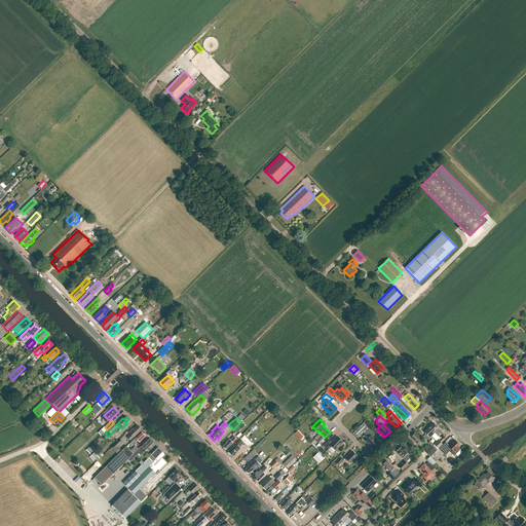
[(367,426),(364,423),(352,435),(355,438),(367,426)]
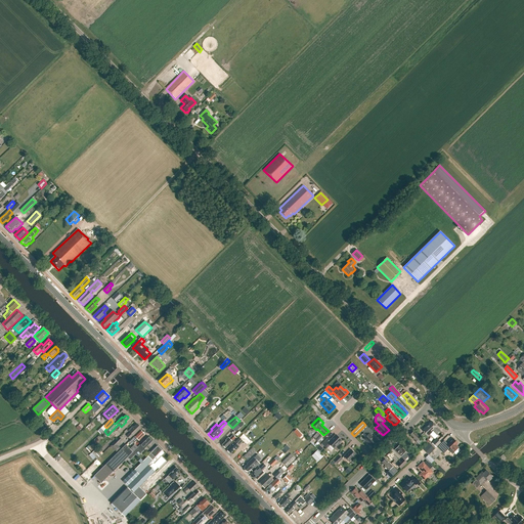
[(437,427),(431,422),(423,430),(428,436),(430,434),(432,437),(436,434),(437,435),(440,432),(437,428),(437,427)]
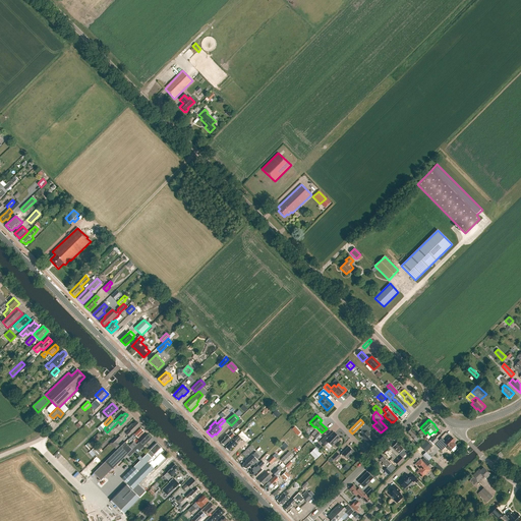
[(129,437),(140,425),(135,421),(132,424),(127,428),(129,430),(125,433),(129,437)]
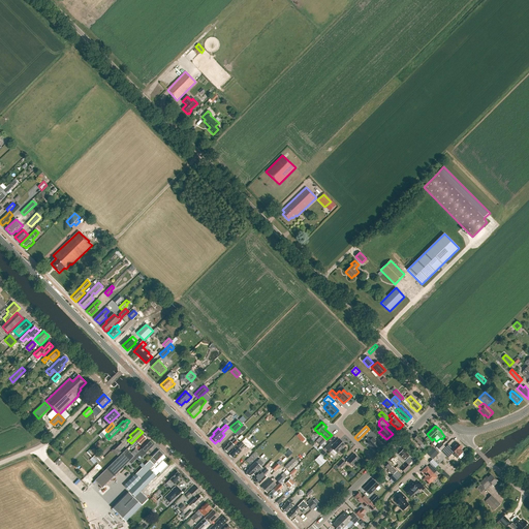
[(375,452),(380,445),(378,442),(376,440),(374,439),(376,436),(372,431),(367,436),(370,440),(367,443),(375,452)]
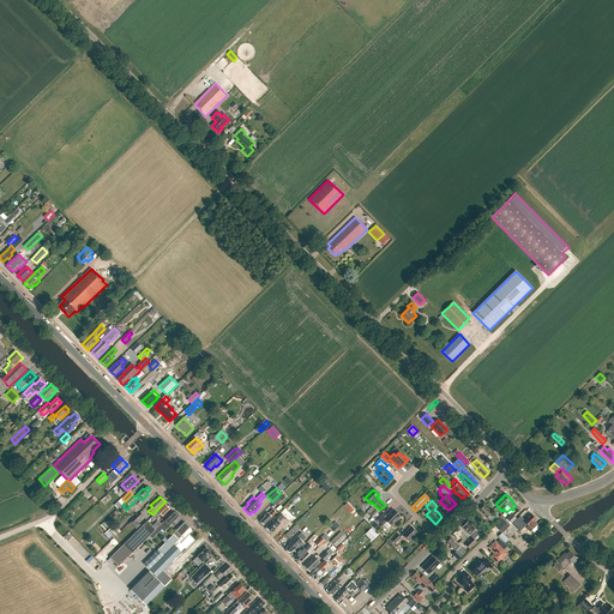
[(163,517),(169,510),(169,509),(169,507),(168,507),(167,507),(164,504),(151,517),(155,521),(161,515),(162,517),(163,516),(163,517)]
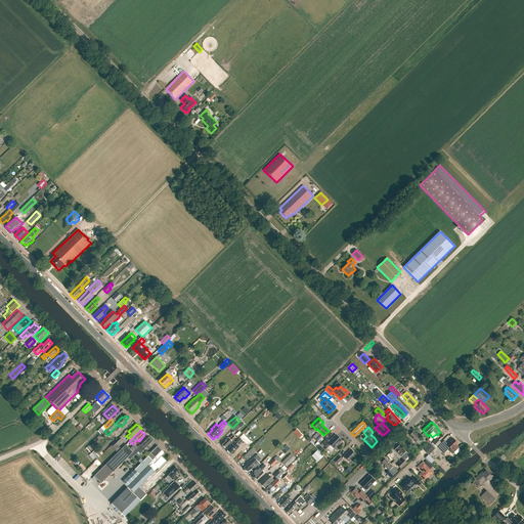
[(417,434),(416,434),(413,432),(410,435),(413,438),(412,439),(416,442),(419,445),(419,444),(422,447),(427,443),(426,441),(424,439),(422,441),(420,439),(421,438),(417,434)]
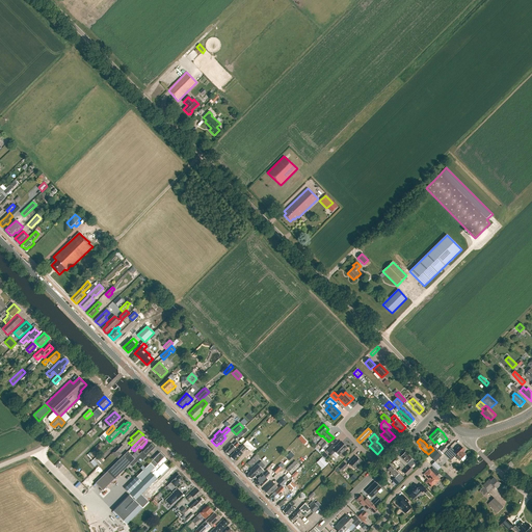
[(328,446),(322,440),(318,444),(324,450),(328,446)]
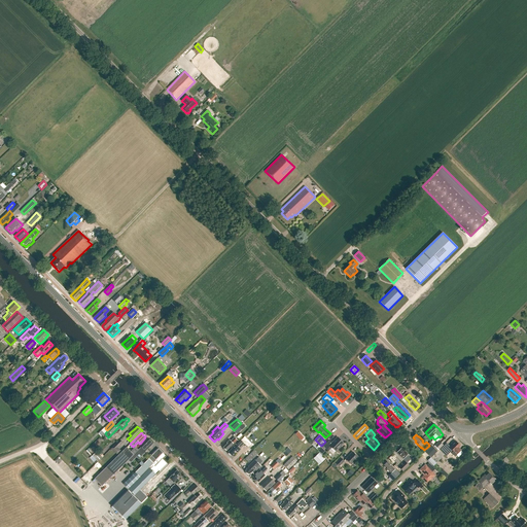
[(227,444),(223,448),(223,449),(224,450),(225,450),(226,451),(237,441),(235,437),(231,442),(230,440),(226,443),(227,444)]
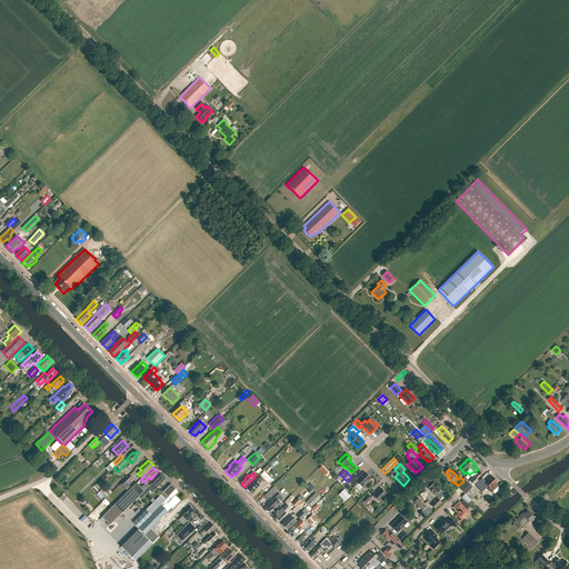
[(367,482),(370,478),(365,472),(361,477),(361,476),(360,477),(359,477),(358,479),(355,477),(349,482),(355,487),(358,483),(362,488),(368,482),(367,482)]
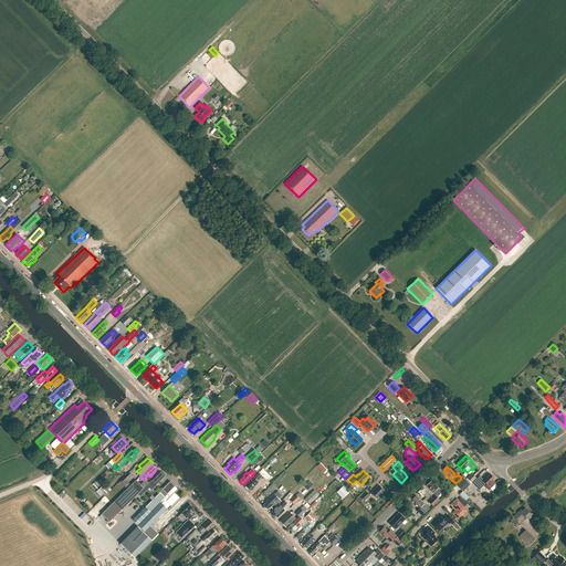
[(157,483),(156,483),(157,482),(158,482),(165,477),(159,471),(150,479),(152,480),(148,483),(140,491),(143,492),(149,486),(153,490),(156,485),(156,484),(157,483)]
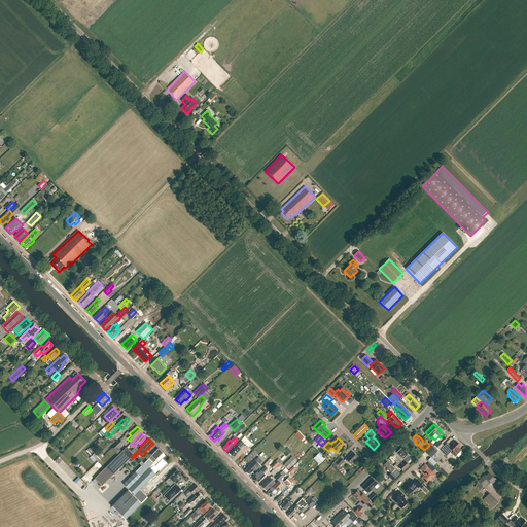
[(248,438),(244,443),(249,447),(252,443),(248,438)]
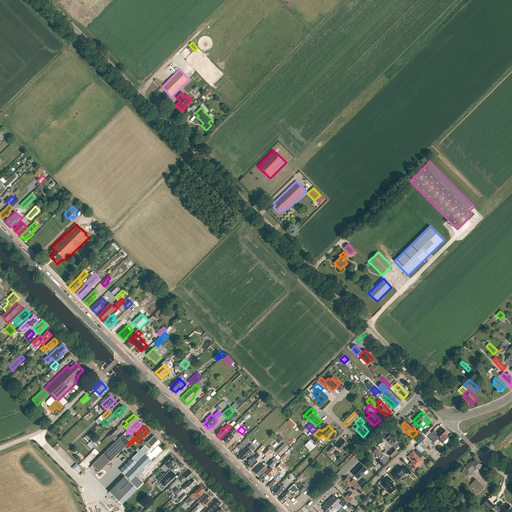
[(232,436),(237,431),(234,428),(230,433),(229,431),(225,435),(226,436),(222,439),(222,441),(224,443),(225,443),(229,439),(230,440),(233,436),(232,436)]
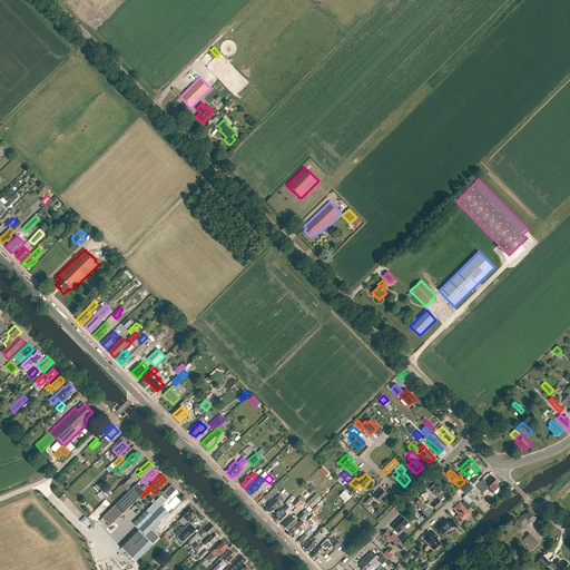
[(475,477),(470,481),(475,487),(480,482),(475,477)]
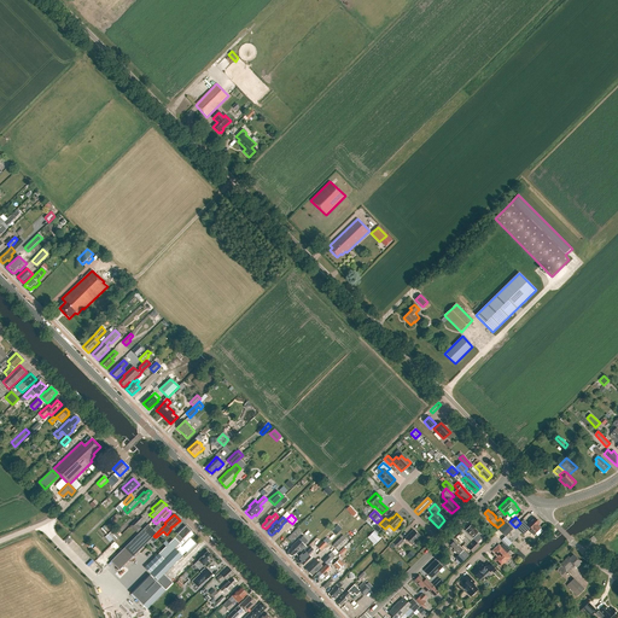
[(540,523),(535,518),(529,524),(528,525),(530,528),(532,530),(530,531),(534,535),(541,528),(537,525),(540,523)]
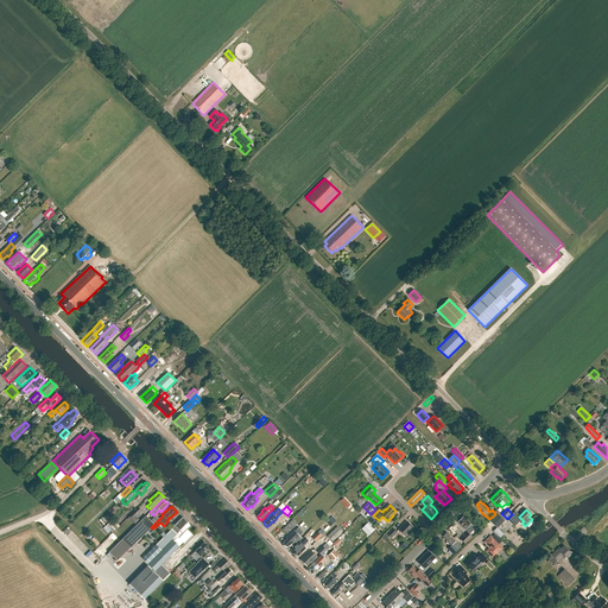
[(515,512),(508,519),(514,525),(521,519),(519,517),(520,515),(515,512)]
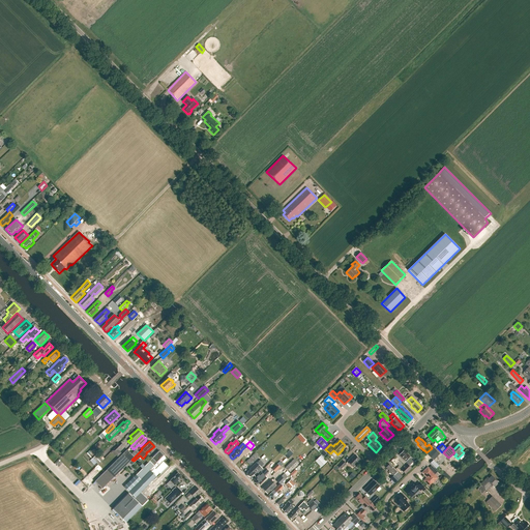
[(118,450),(115,448),(112,451),(118,457),(121,453),(118,450)]
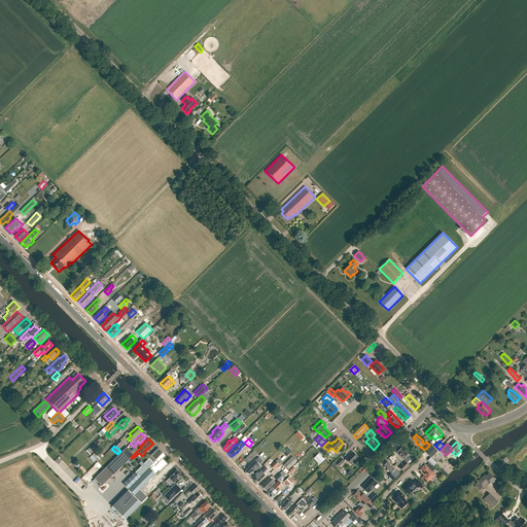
[(428,455),(434,449),(431,446),(425,452),(428,455)]
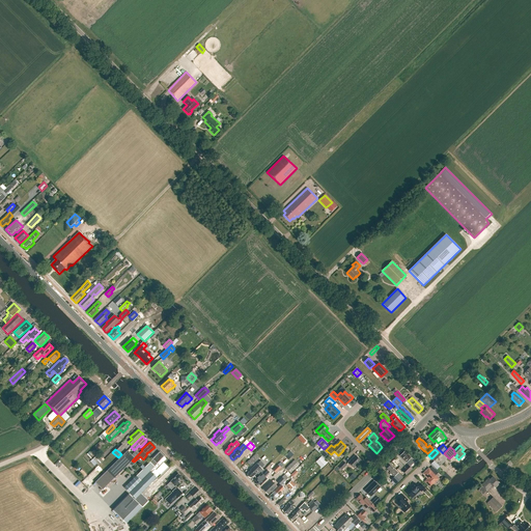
[(121,471),(129,464),(132,460),(139,453),(136,450),(132,455),(128,450),(95,482),(103,490),(121,471)]
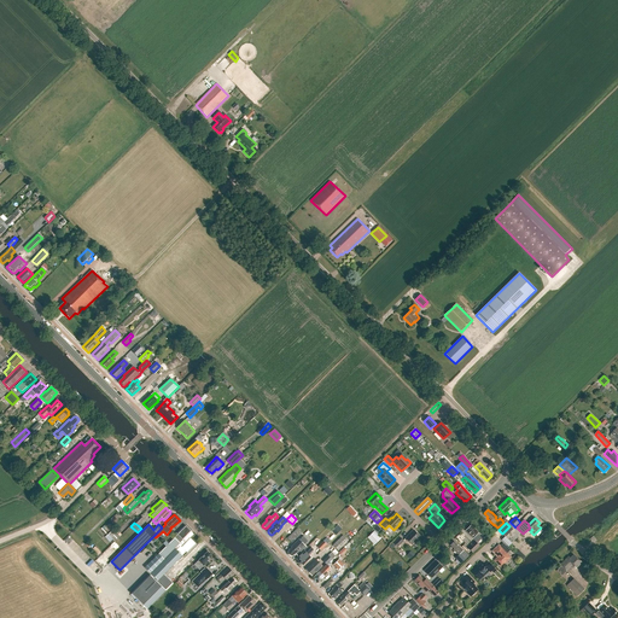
[(182,557),(186,552),(187,553),(196,544),(190,538),(192,535),(191,532),(191,531),(185,525),(176,534),(178,535),(174,538),(174,540),(157,555),(163,561),(162,563),(150,573),(158,582),(157,583),(165,592),(174,583),(164,575),(182,557)]
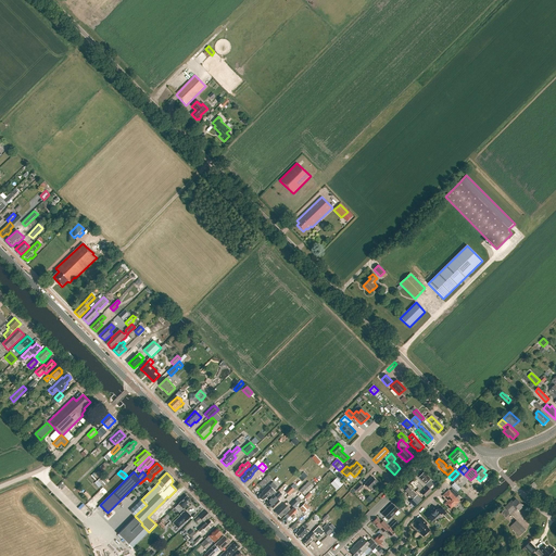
[(430,480),(424,472),(418,478),(425,484),(426,483),(430,488),(433,484),(429,480),(430,480)]
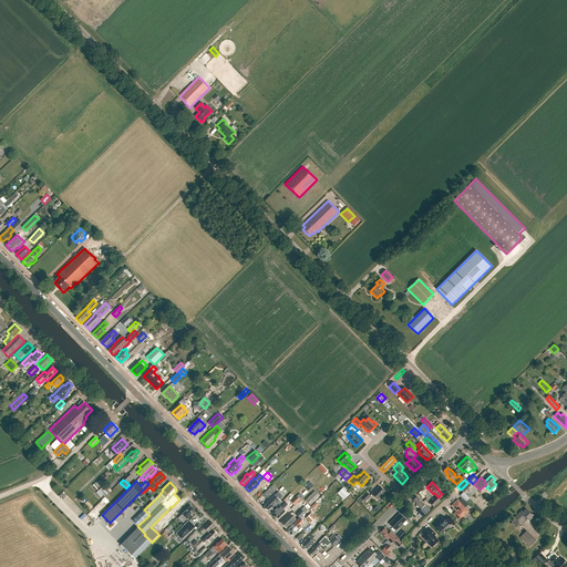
[(451,491),(454,487),(449,482),(445,485),(451,491)]
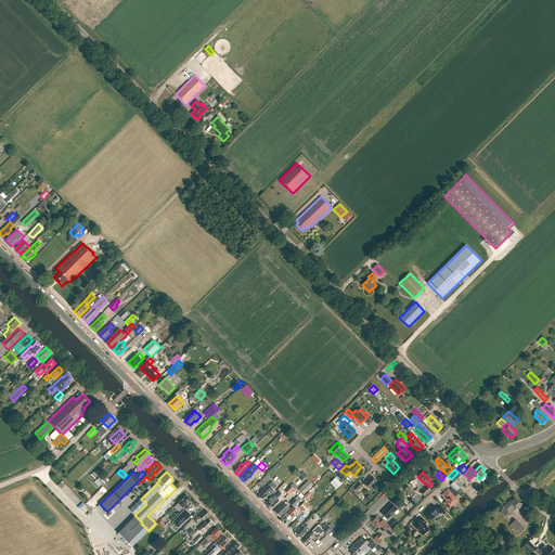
[(107,481),(102,476),(94,482),(100,489),(107,481)]
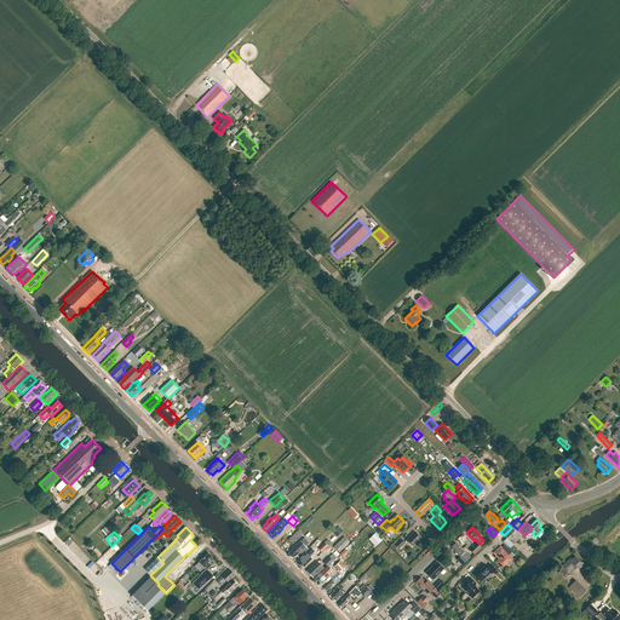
[(413,546),(422,538),(415,532),(407,540),(413,546)]
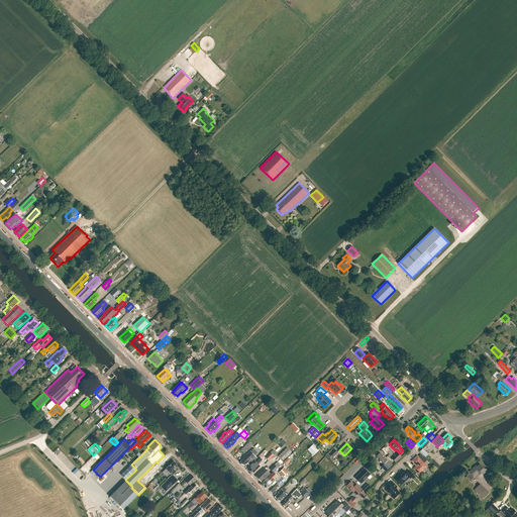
[(318,451),(319,450),(314,444),(312,445),(307,450),(313,456),(318,451)]
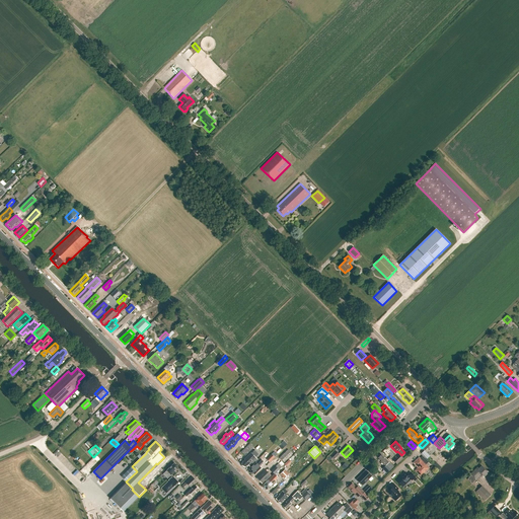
[(288,449),(280,458),(284,462),(293,454),(288,449)]
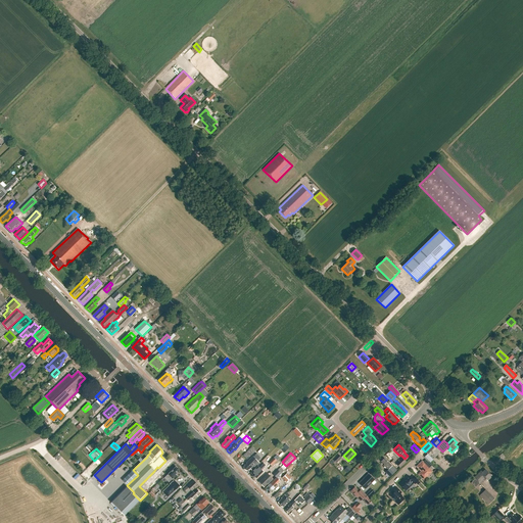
[(253,457),(247,462),(247,464),(244,467),(244,468),(246,471),(247,471),(249,469),(251,471),(263,460),(256,454),(253,457)]
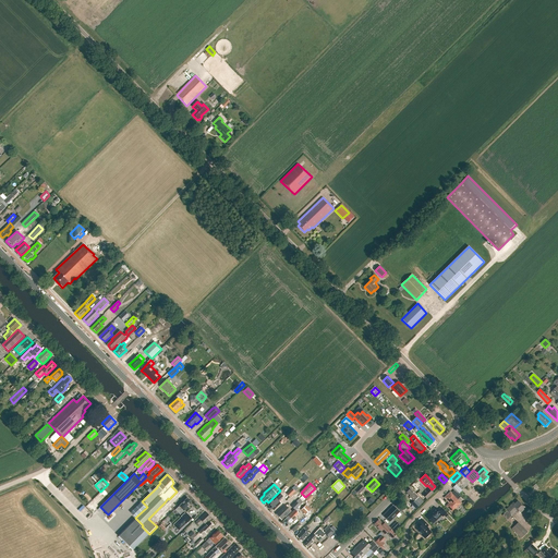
[(359,494),(364,488),(361,485),(355,490),(359,494)]
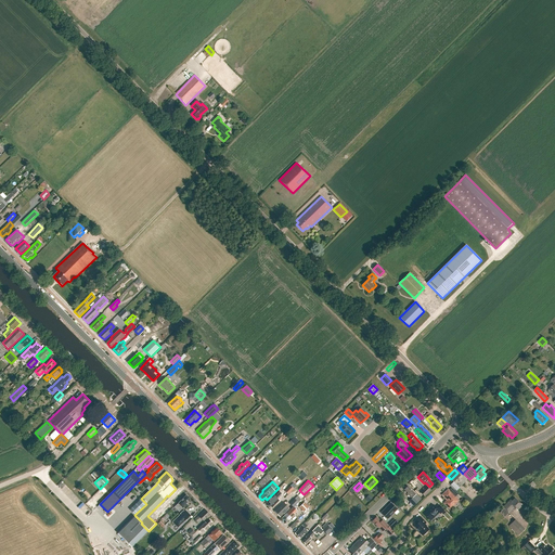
[(296,487),(293,483),(291,486),(285,491),(288,494),(296,487)]
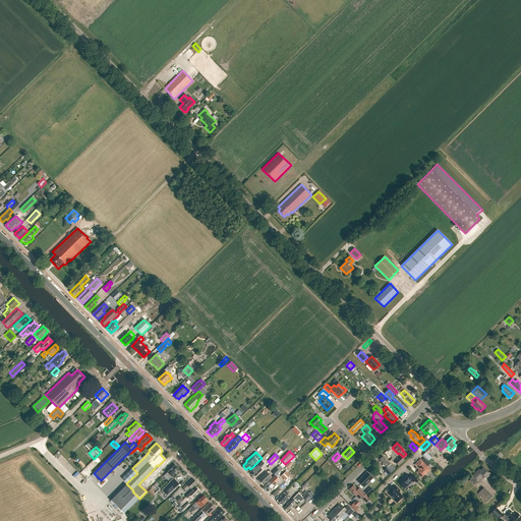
[(380,460),(383,463),(382,464),(386,468),(384,471),(389,475),(393,471),(389,467),(391,465),(383,457),(380,460)]
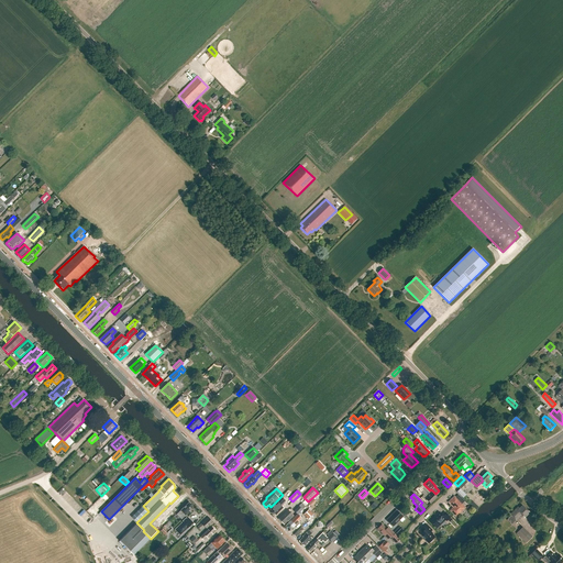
[(437,497),(432,494),(427,499),(430,504),(437,497)]
